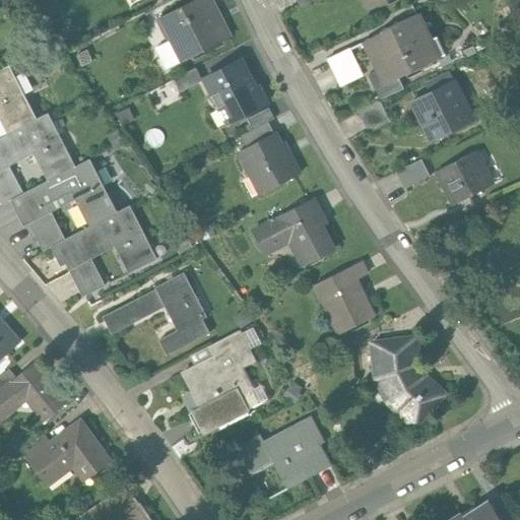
[(207,0),(198,0),(158,21),(169,42),(156,48),(168,69),(180,63),(228,39),(207,0)]
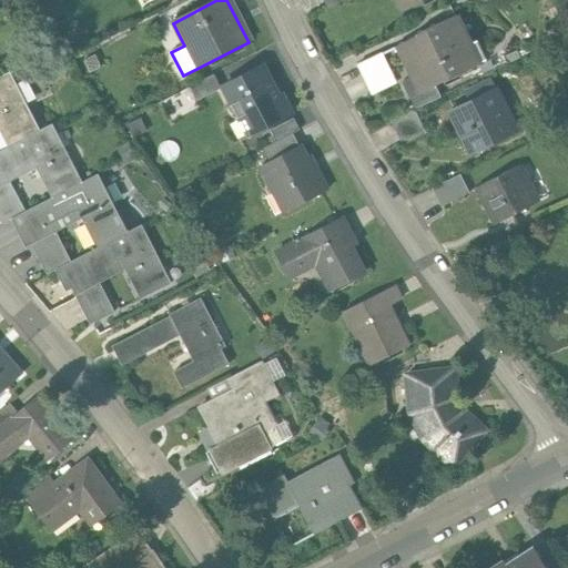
[(396,0),(402,10),(423,0),(396,0)]
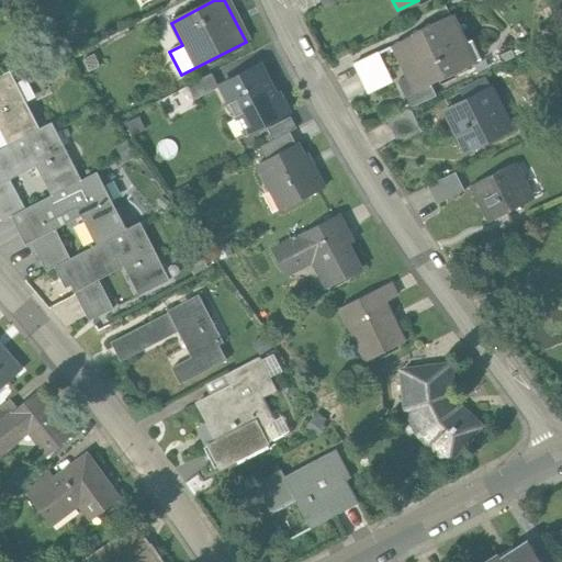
[(452,14),(413,34),(414,36),(395,45),(402,60),(409,57),(416,71),(401,79),(407,94),(431,82),(469,65),(460,45),(467,43),(452,14)]
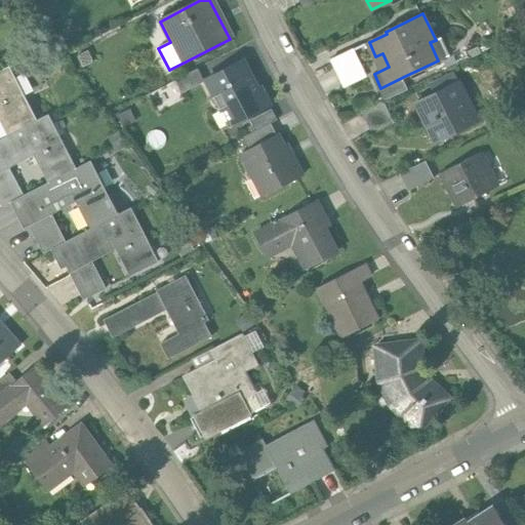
[(355,50),(332,61),(338,74),(361,64),(355,50)]
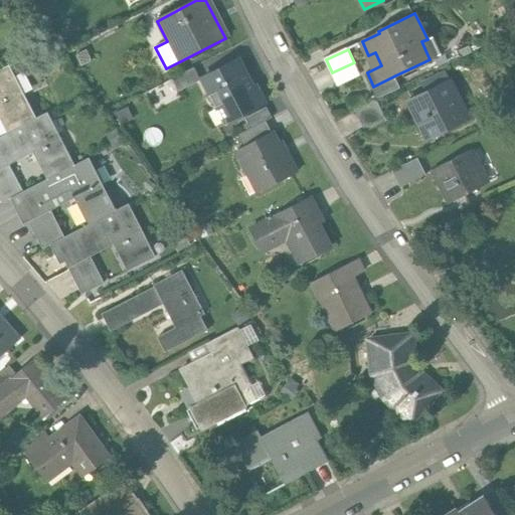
[(237,60),(202,78),(217,108),(221,106),(228,119),(224,122),(224,123),(263,103),(254,87),(251,88),(237,60)]
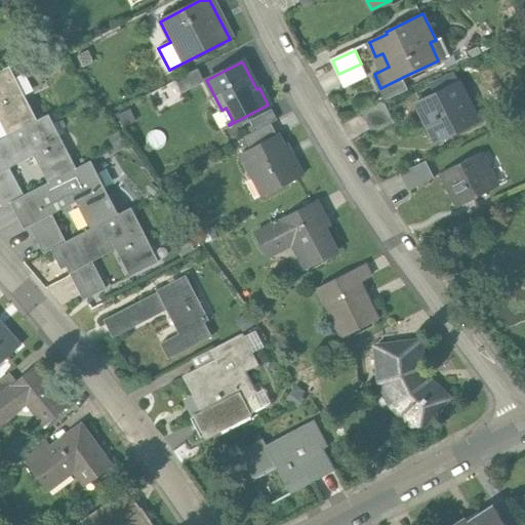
[(0,110),(3,109),(14,132),(36,121),(9,68),(0,72),(0,110)]
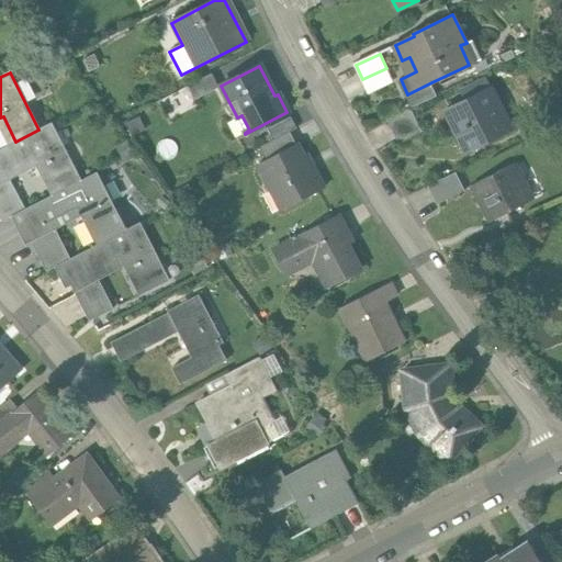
[(211,75),(187,87),(194,100),(217,88),(211,75)]
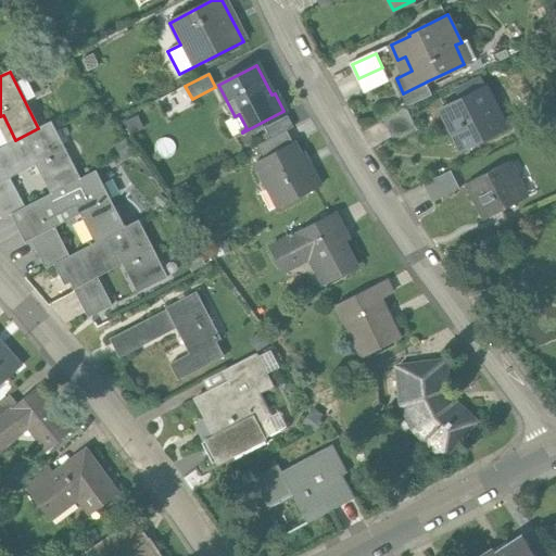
[(427,81),(403,93),(408,105),(432,95),(427,81)]
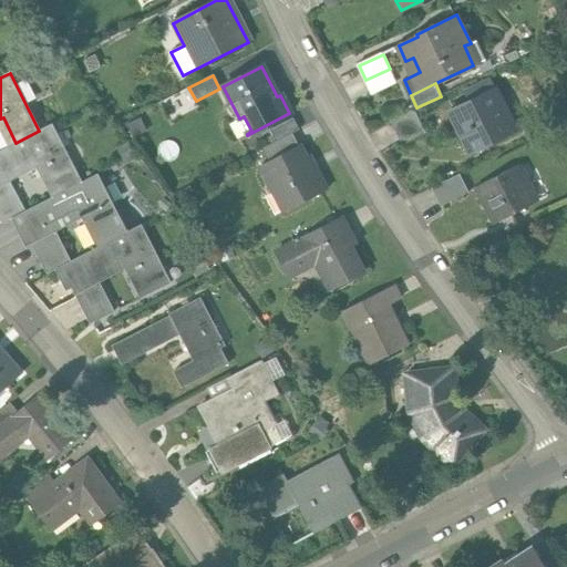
[(495,88),(453,109),(463,131),(460,133),(470,154),(511,134),(504,119),(508,116),(495,88)]
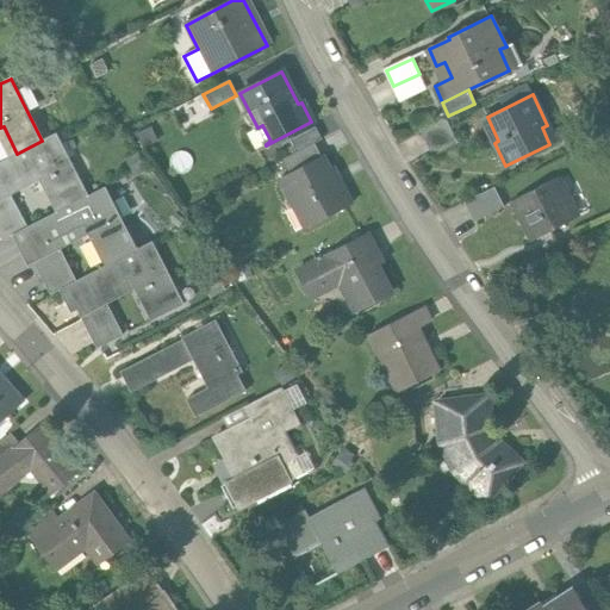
[(315,128),(288,141),(296,153),(313,143),(321,139),(315,128)]
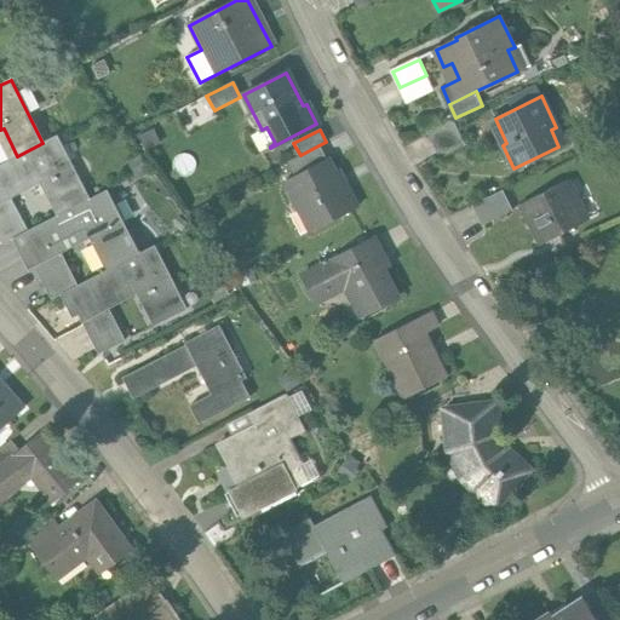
[(90,201),(57,137),(42,143),(17,156),(0,165),(0,195),(10,191),(38,177),(44,189),(52,185),(67,213),(90,201)]
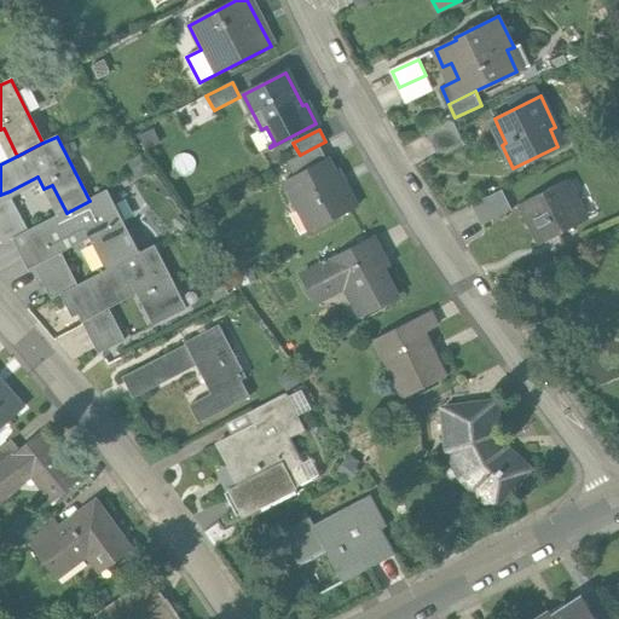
[(300,155),(289,161),(295,174),(325,160),(318,145),(300,155)]
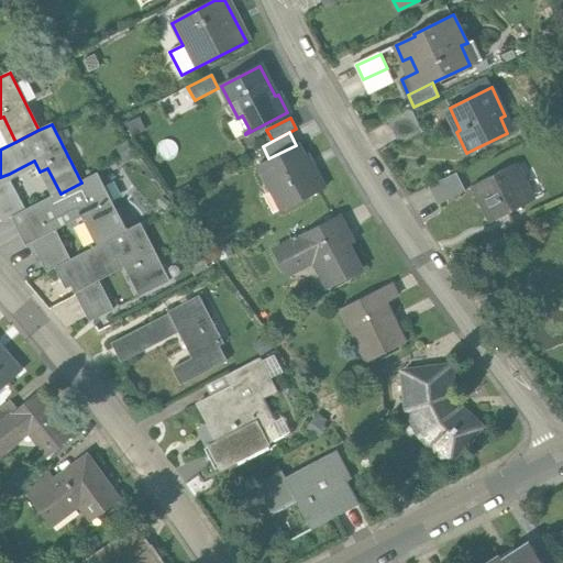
[(268,158),(257,164),(271,190),(275,189),(285,207),(322,188),(313,169),(309,170),(296,145),(268,158)]
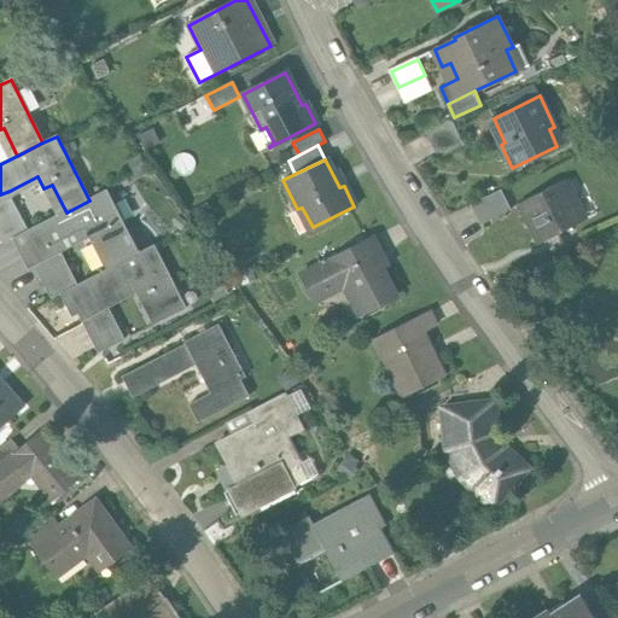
[(566,181),(520,204),(532,228),(537,225),(546,242),(584,222),(573,199),(576,198),(566,181)]
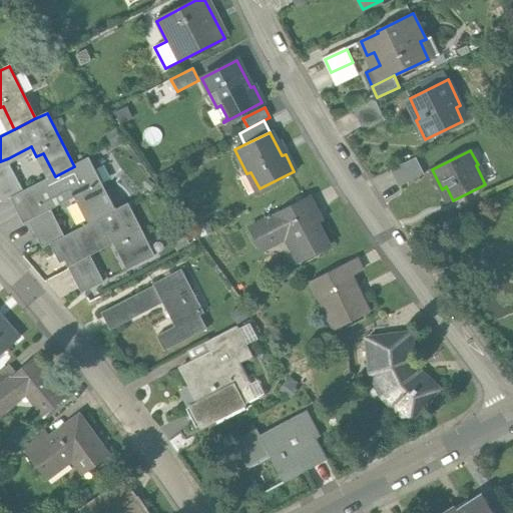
[(8,158),(0,161),(0,194),(3,201),(11,197),(11,198),(24,191),(8,158)]
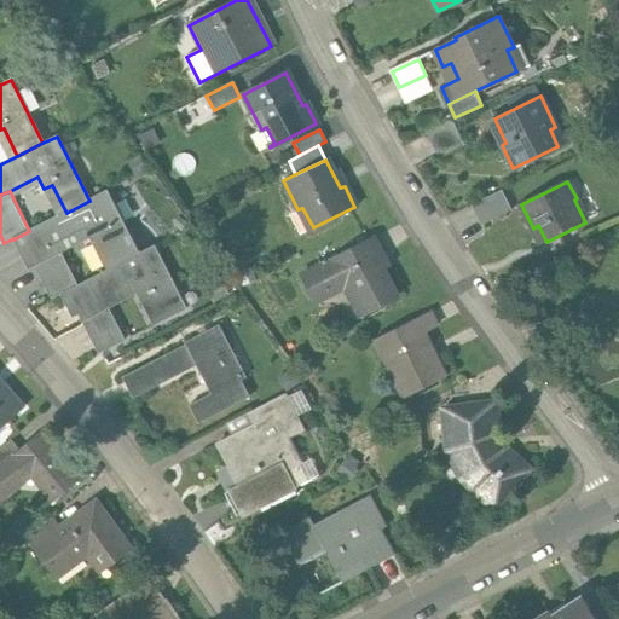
[(140,254),(108,191),(90,201),(67,213),(29,231),(13,239),(25,262),(32,259),(52,299),(61,295),(76,287),(56,247),(86,231),(92,244),(100,239),(115,267),(140,254)]
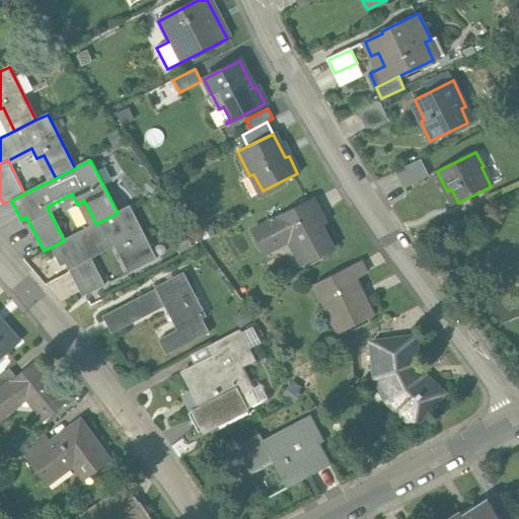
[(422,160),(397,173),(404,189),(430,176),(422,160)]
